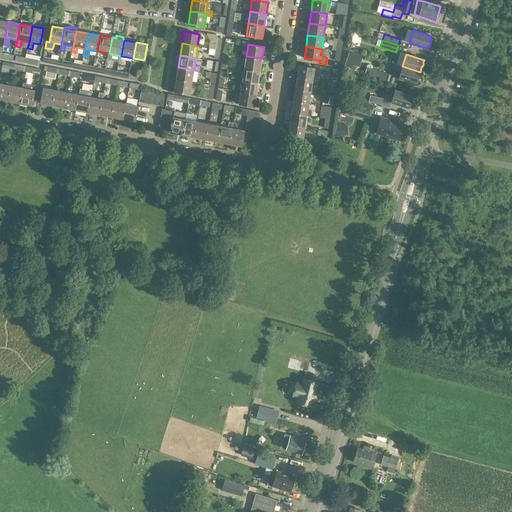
[(244,68),(260,70),(262,58),(246,56),(244,68)]
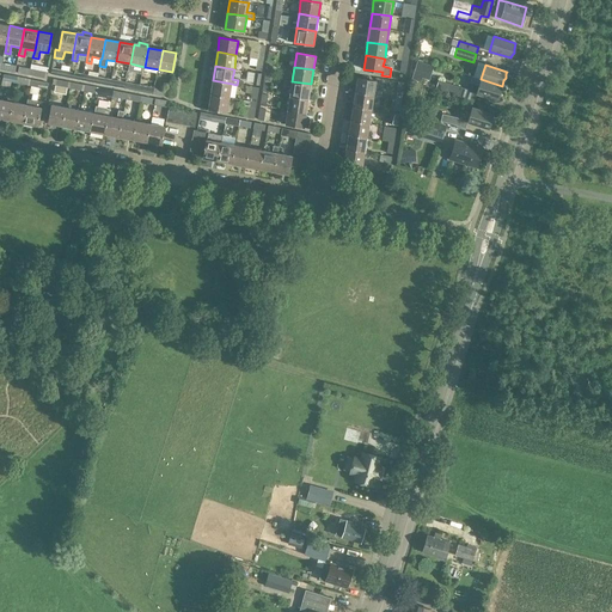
[(51,68),(50,74),(68,78),(69,72),(59,69),(51,68)]
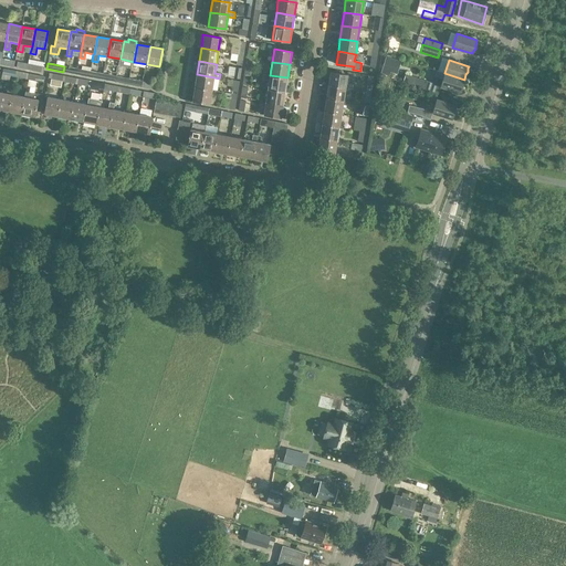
[(329,72),(327,86),(345,88),(347,75),(329,72)]
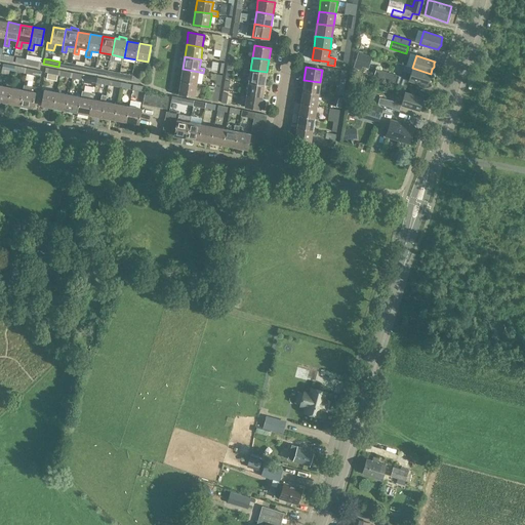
[(430,78),(431,74),(412,68),(410,74),(406,73),(404,79),(427,86),(428,84),(430,82),(430,78)]
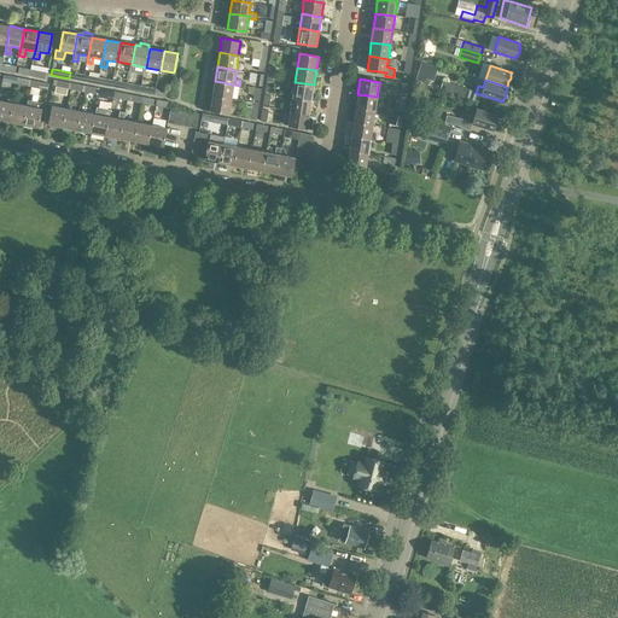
[(213,95),(232,98),(234,85),(215,81),(213,95)]
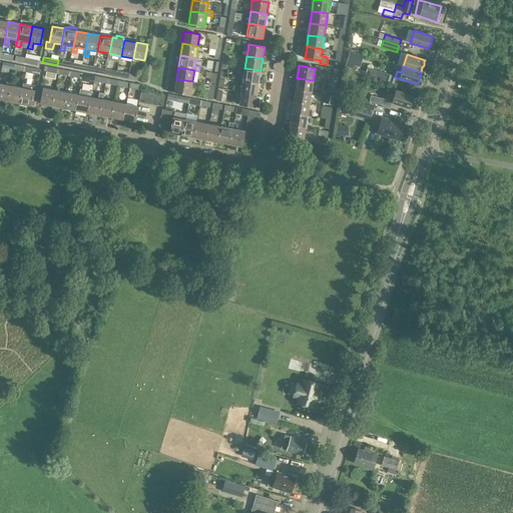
[(237,72),(243,73),(242,80),(259,82),(261,70),(244,68),(238,67),(237,72)]
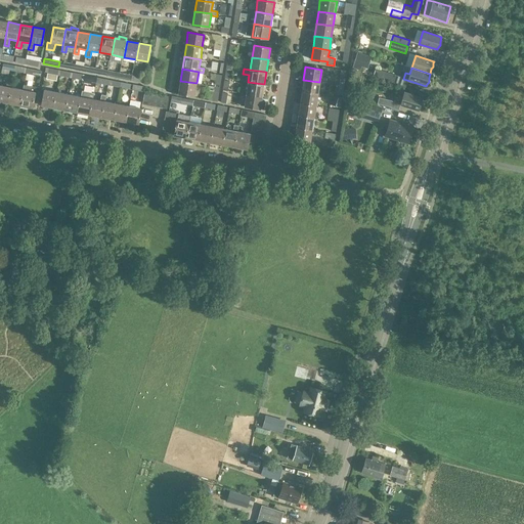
[(374,76),(393,83),(395,76),(376,70),(374,76)]
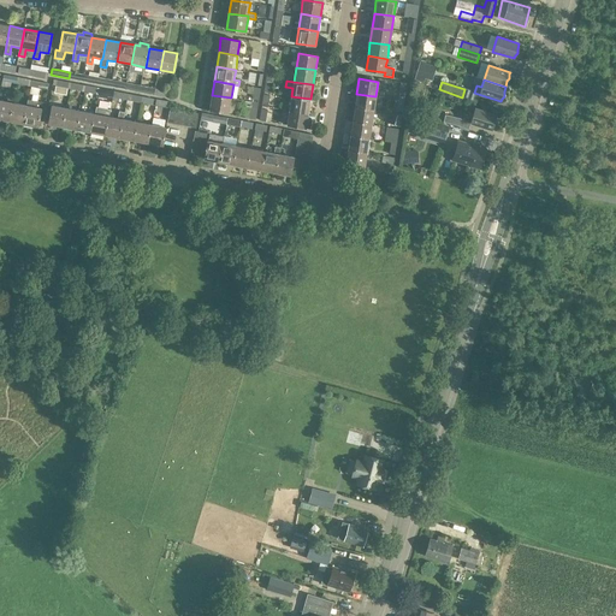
[(356,94),(355,108),(373,111),(375,96),(356,94)]
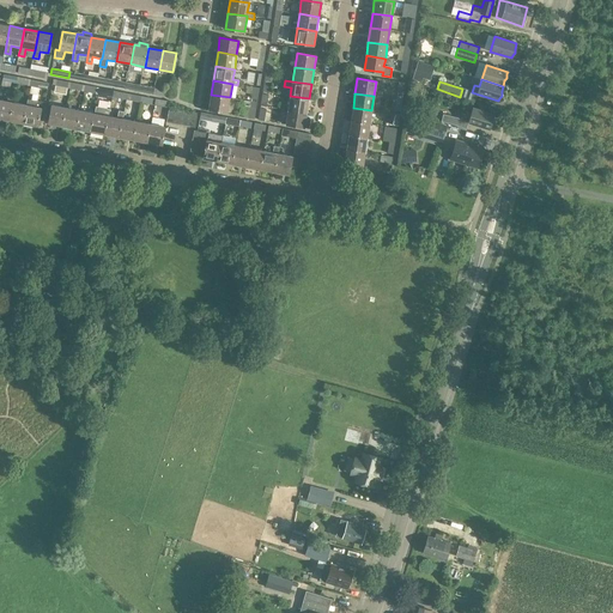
[(208,109),(228,113),(230,97),(211,95),(208,109)]
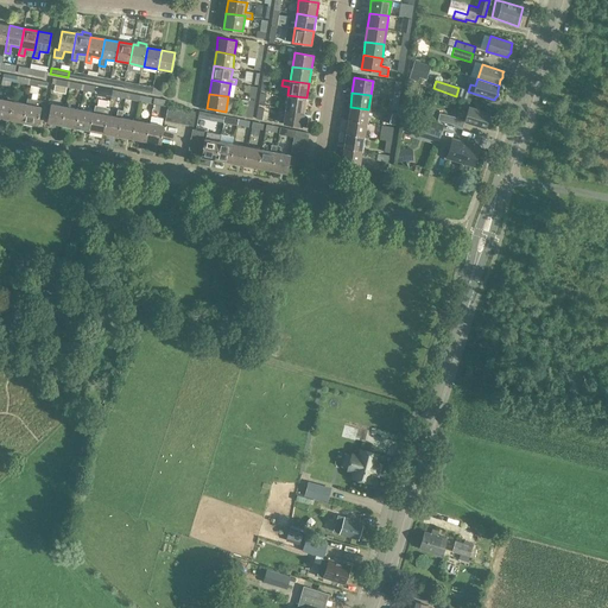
[(285,109),(304,112),(306,97),(287,95),(285,109)]
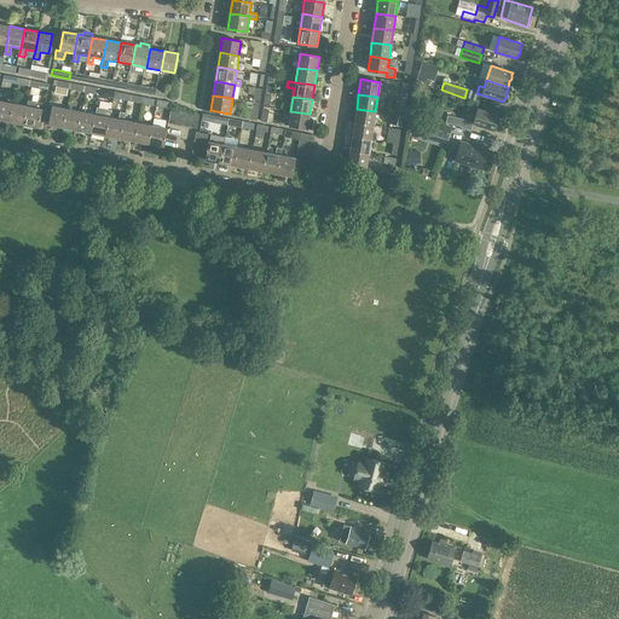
[(7,103),(0,100),(0,120),(10,122),(13,104),(13,99),(9,98),(7,103)]
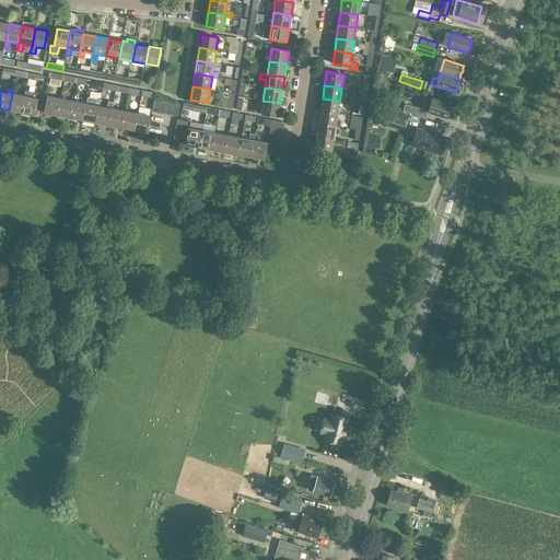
[(33,97),(25,96),(22,114),(35,116),(37,100),(39,100),(41,94),(33,93),(33,97)]
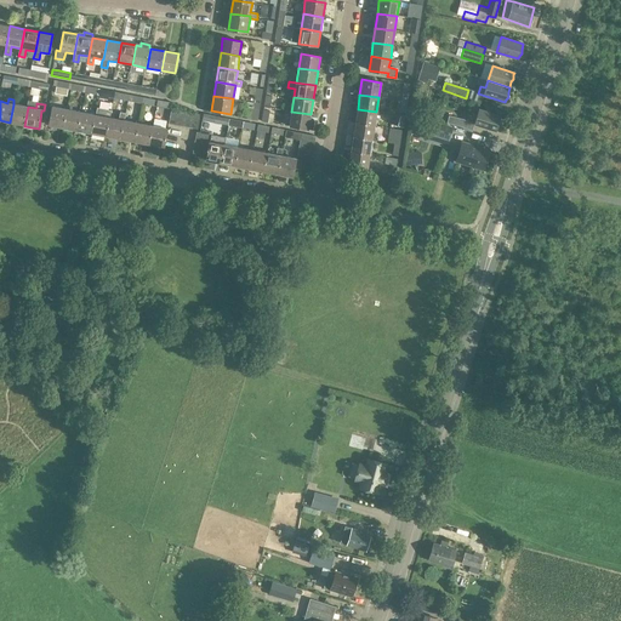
[(28,107),(13,104),(10,123),(24,126),(28,107)]
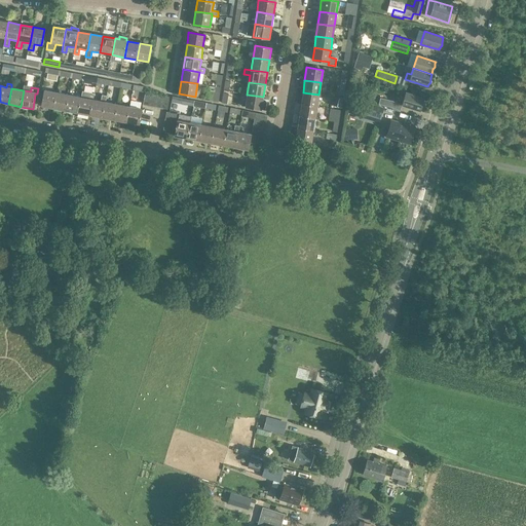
[(41,107),(54,109),(58,92),(44,90),(41,107)]
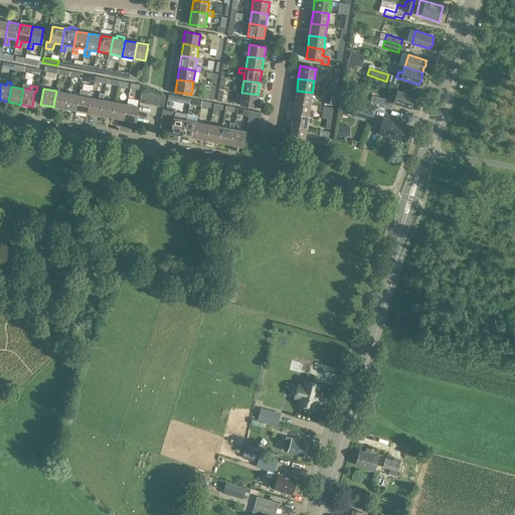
[(79,96),(76,112),(89,114),(92,98),(91,98),(93,92),(80,90),(79,96)]
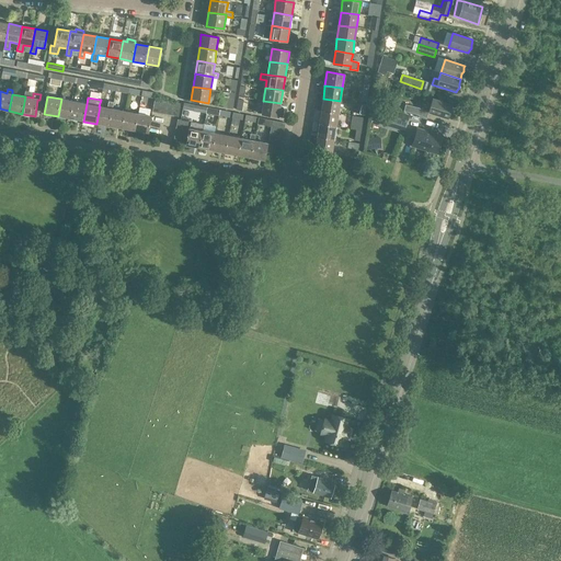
[(73,102),(61,99),(58,116),(71,118),(73,102)]
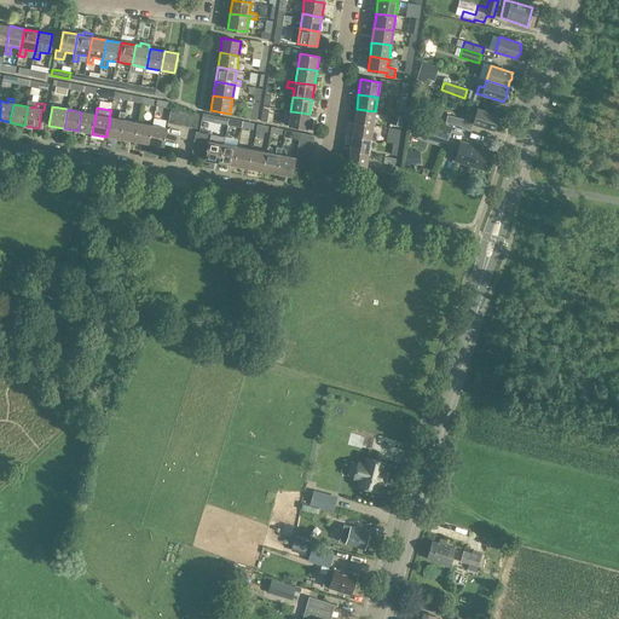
[(171,109),(168,123),(175,125),(178,111),(171,109)]
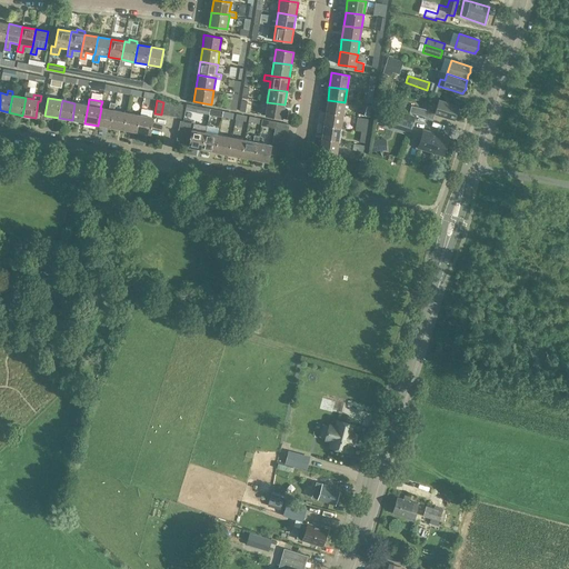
[(328,100),(326,113),(342,116),(345,102),(328,100)]
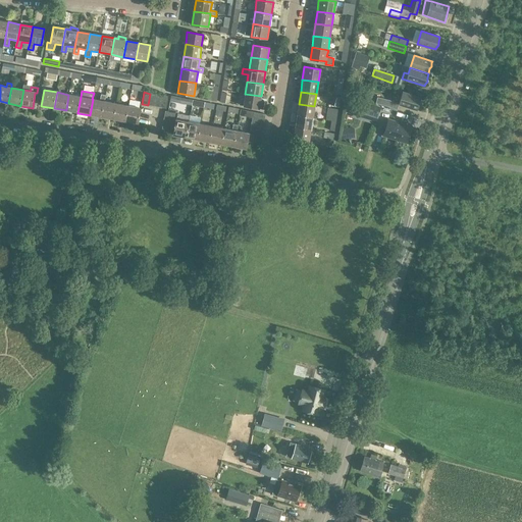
[(420,103),(420,99),(421,97),(403,92),(399,104),(417,110),(418,105),(420,103)]
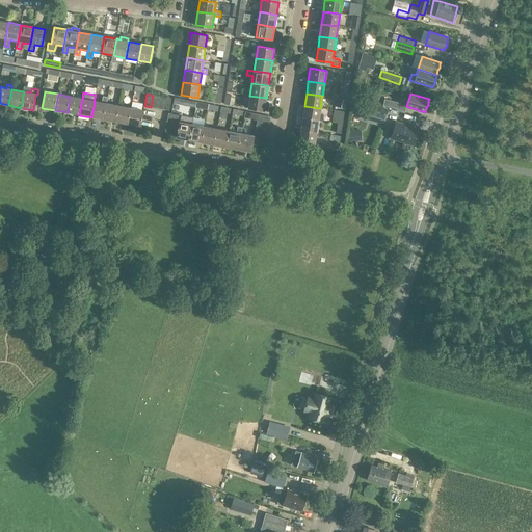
[(153,96),(151,107),(157,109),(159,97),(153,96)]
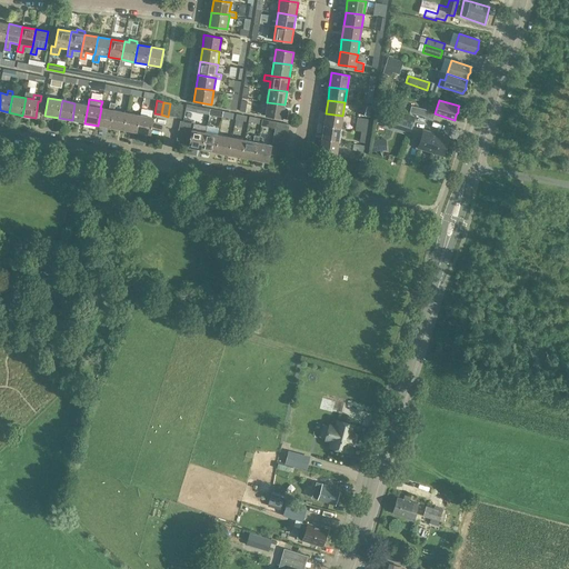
[(265,116),(282,119),(285,105),(267,102),(265,116)]
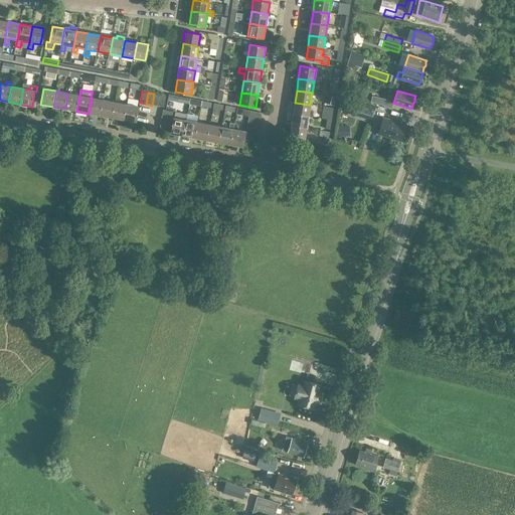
[(65,109),(76,112),(79,96),(67,94),(65,109)]
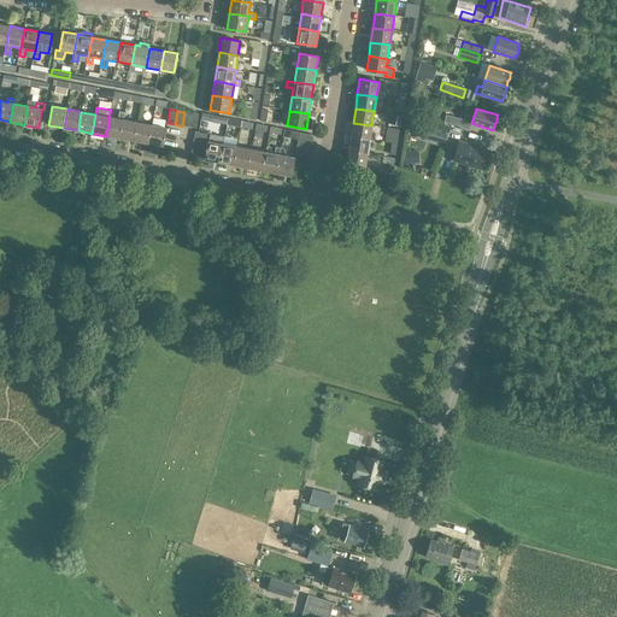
[(106,136),(121,139),(124,119),(123,119),(124,113),(119,112),(118,118),(110,117),(106,136)]
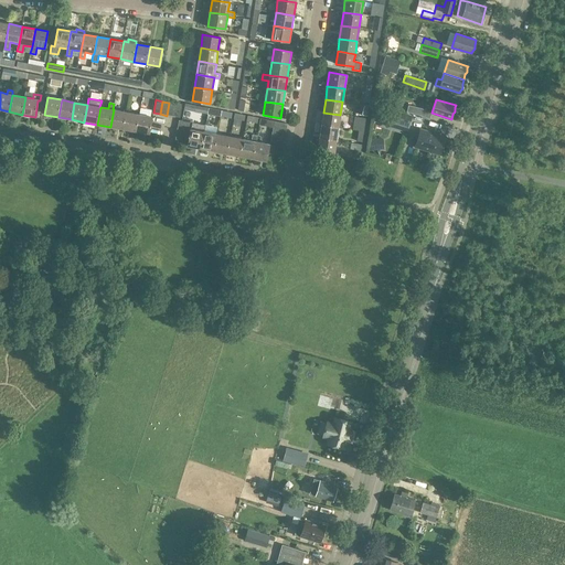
[(173,117),(176,104),(169,103),(167,116),(173,117)]
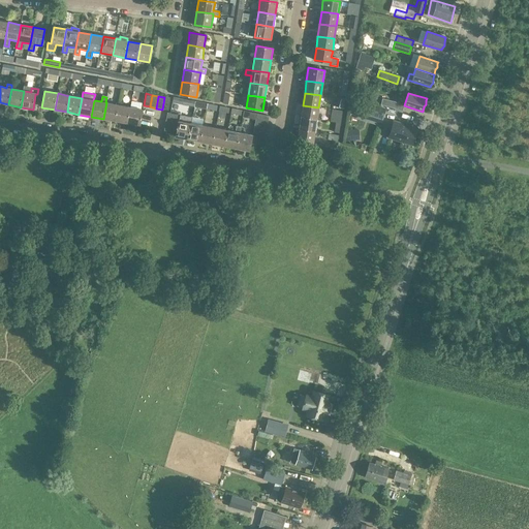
[(168,111),(170,98),(164,97),(162,110),(168,111)]
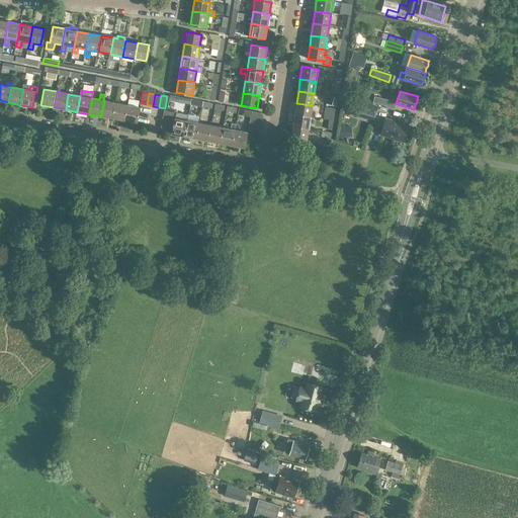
[(386,100),(374,96),(372,103),(384,106),(386,100)]
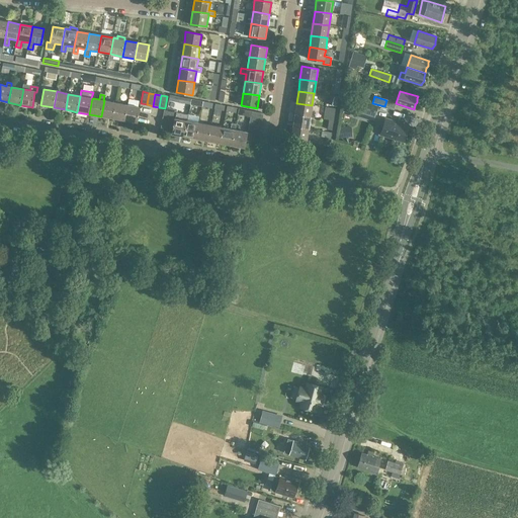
[(101,116),(112,118),(115,103),(104,100),(101,116)]
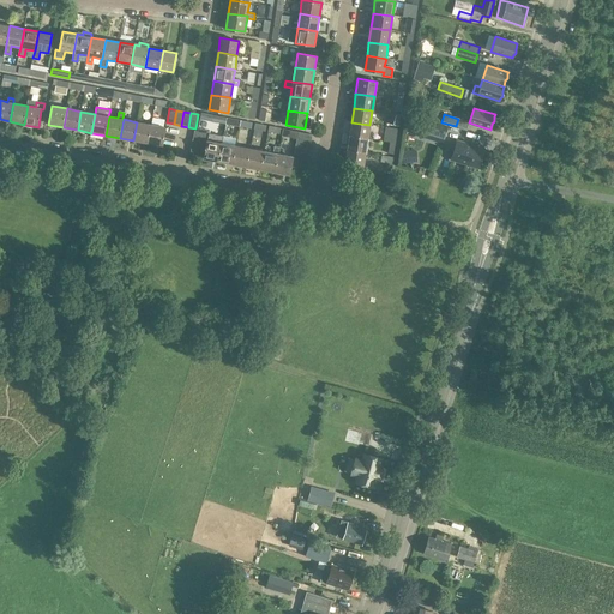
[(133,140),(149,144),(151,125),(137,122),(133,140)]
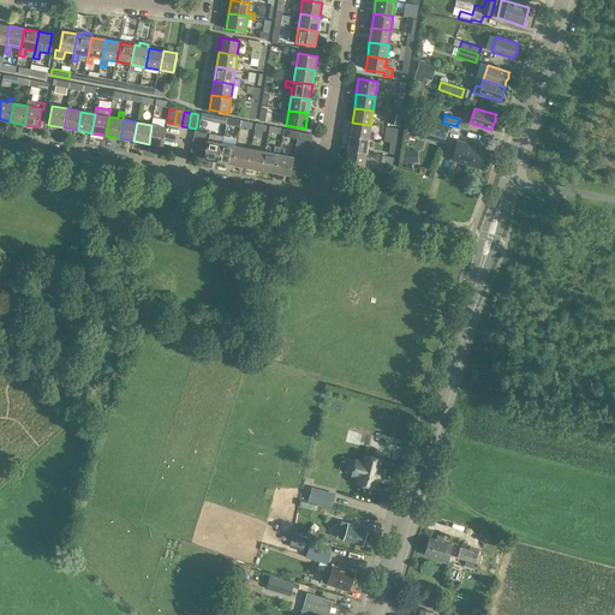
[(352,123),(350,136),(369,139),(370,125),(352,123)]
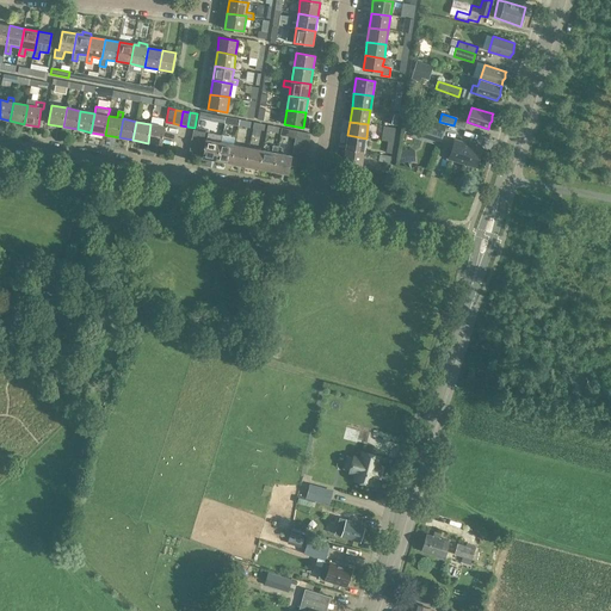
[(420,144),(437,149),(444,128),(427,122),(420,144)]
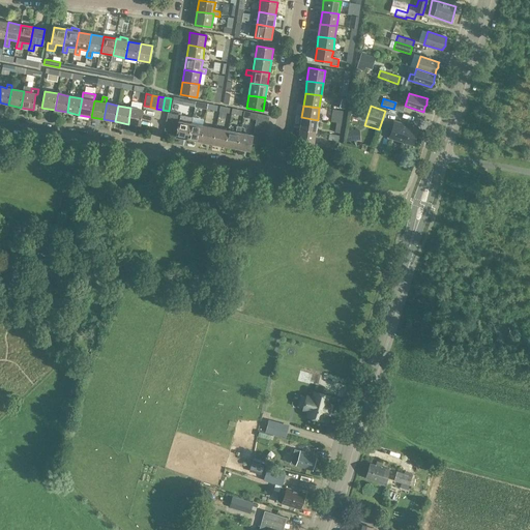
[(143,110),(130,108),(128,124),(140,126),(143,110)]
